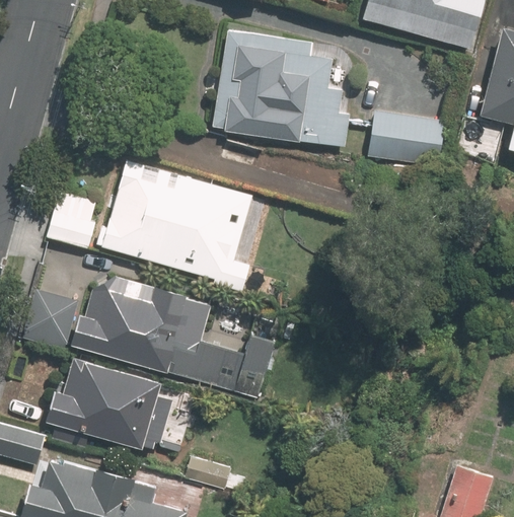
[(366,0),(362,18),(471,50),(485,0),(366,0)]
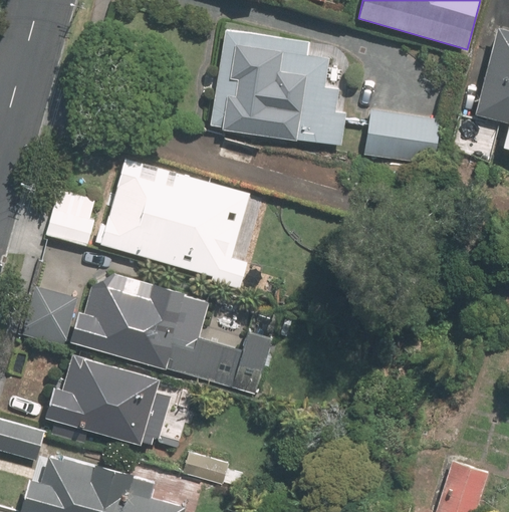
[(498,148),(508,151),(508,31),(493,27),(470,117),(503,126),(498,148)]
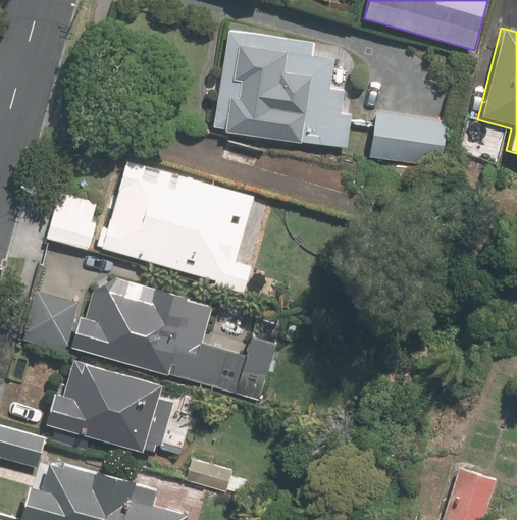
[(216,87),(213,136),(273,139),(273,144),(353,149),(356,111),(351,111),(355,43),(264,38),(264,32),(224,29),(220,88),(216,87)]
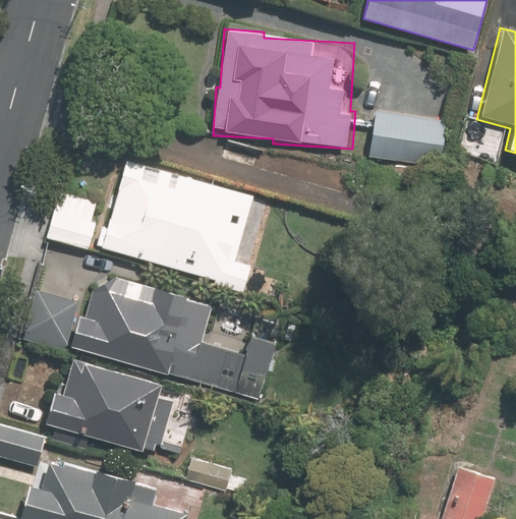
[(448,118),(375,111),(369,158),(444,165),(448,118)]
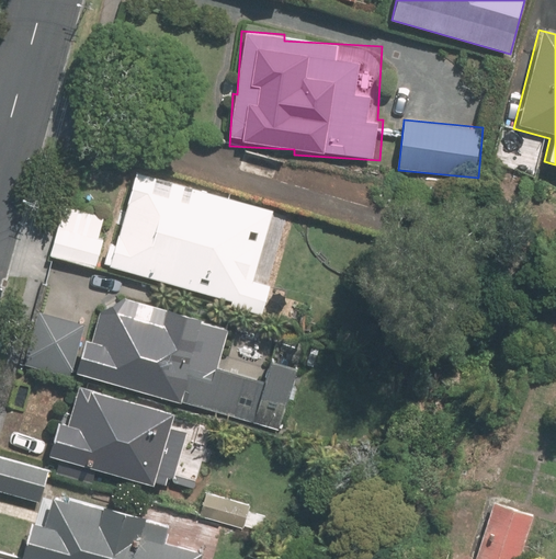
[(132,170),(103,267),(230,304),(228,309),(261,319),(272,283),(257,278),(276,213),(132,170)]
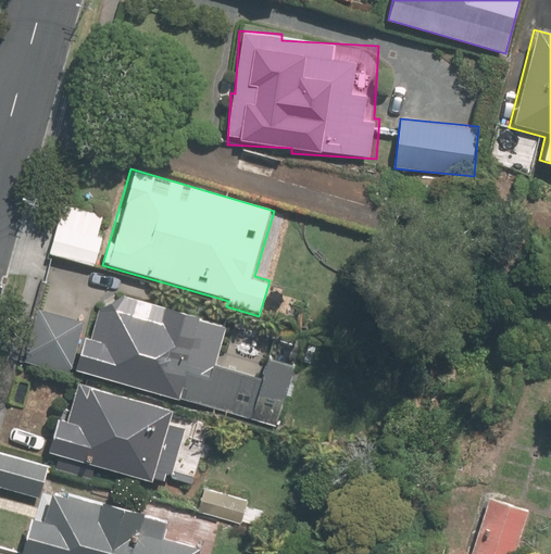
[(113,211),(63,201),(52,257),(101,267),(102,265),(113,211)]
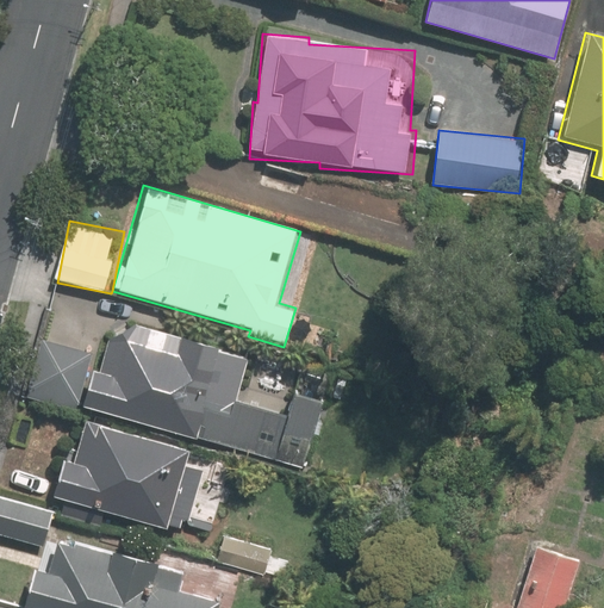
[(260,383),(244,378),(250,354),(105,318),(106,311),(58,299),(48,341),(39,339),(26,397),(306,464),(327,383),(263,367),(260,383)]
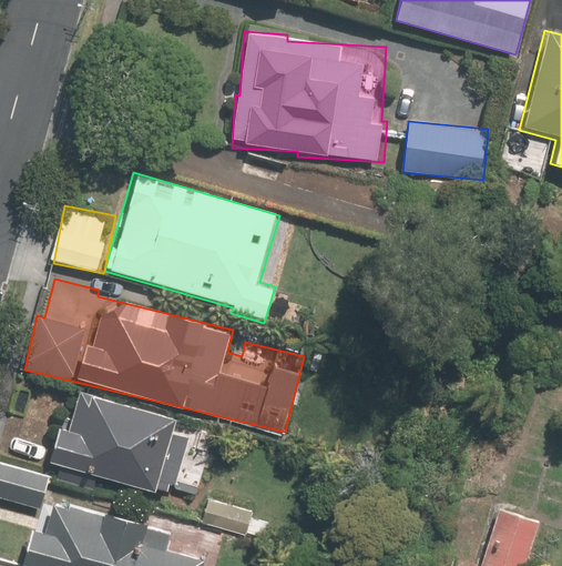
[(54,430),(46,465),(154,494),(156,486),(174,492),(188,435),(176,432),(181,417),(78,390),(67,433),(54,430)]
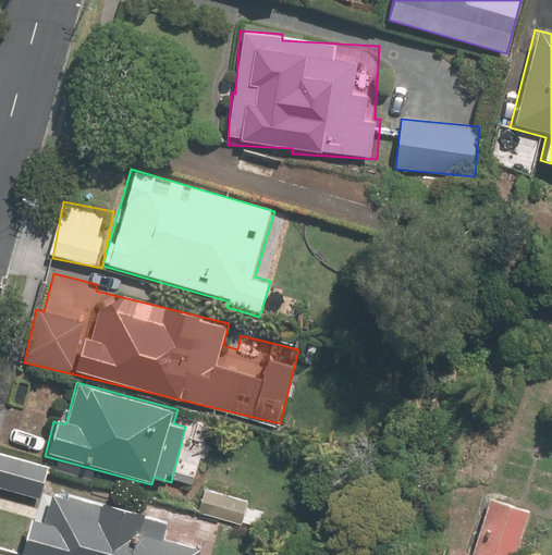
[(49,464),(0,451),(0,489),(39,501),(49,464)]
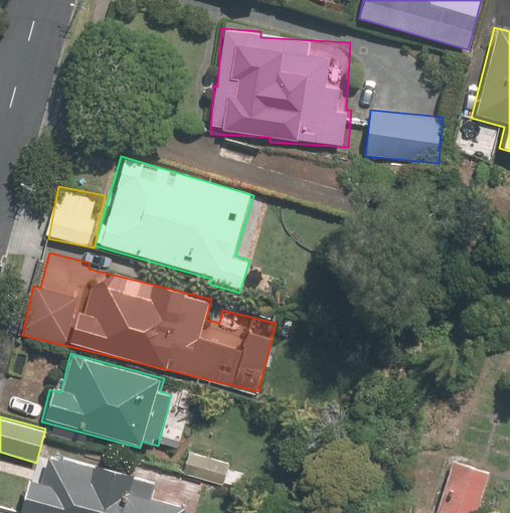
[(14,512),(180,512),(183,504),(161,499),(166,480),(45,451),(39,479),(24,475),(14,512)]
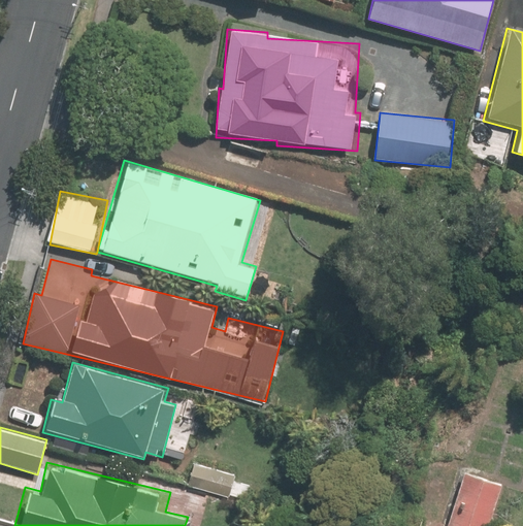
[(238,469),(193,462),(189,486),(234,493),(238,469)]
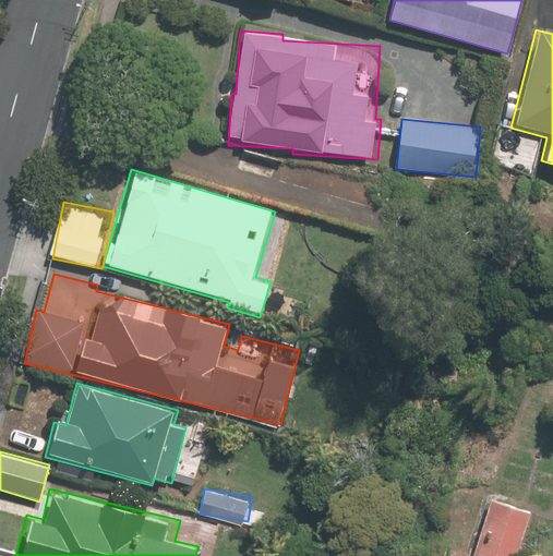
[(451,547),(429,542),(424,555),(515,555),(528,508),(490,498),(473,555),(452,555),(448,555),(451,547)]
